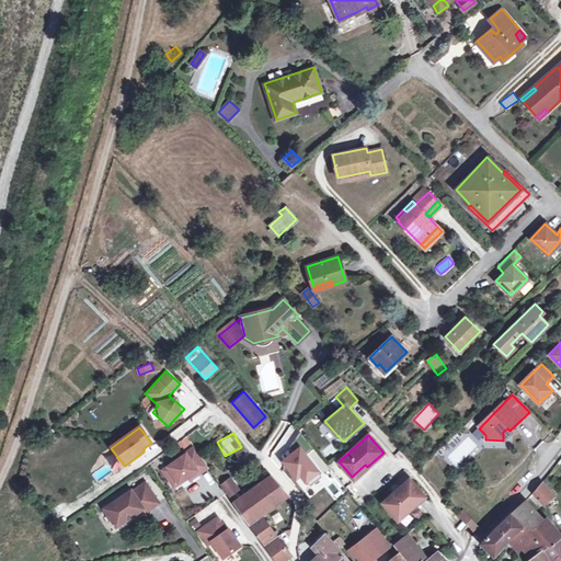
[(185,438),(179,444),(181,448),(189,442),(185,438)]
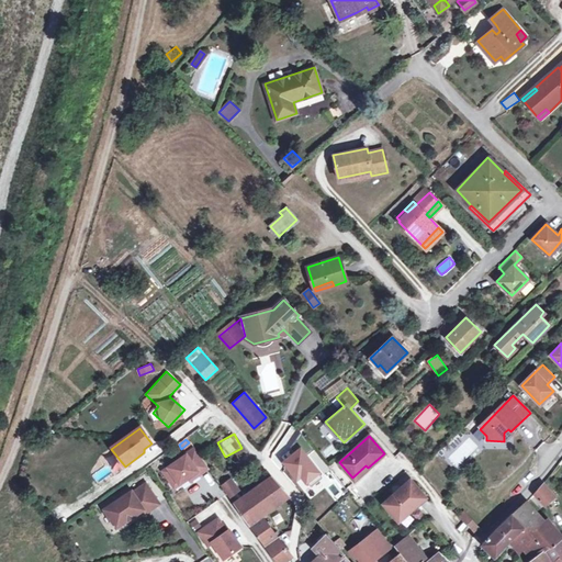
[(306,486),(322,473),(300,447),(280,462),(296,482),(300,479),(306,486)]
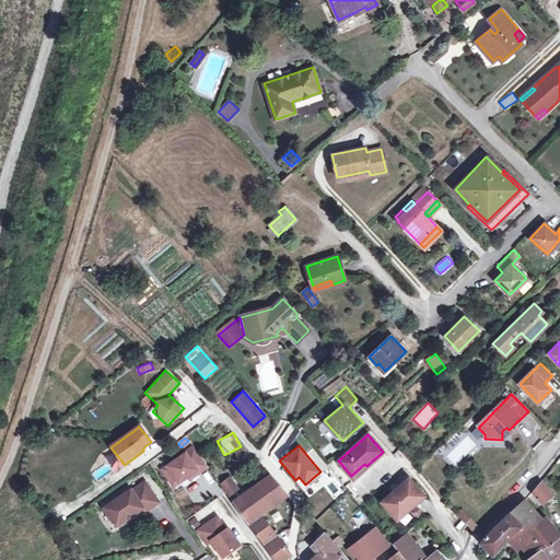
[(198,473),(208,466),(194,446),(162,469),(170,479),(175,476),(179,481),(196,469),(198,473)]
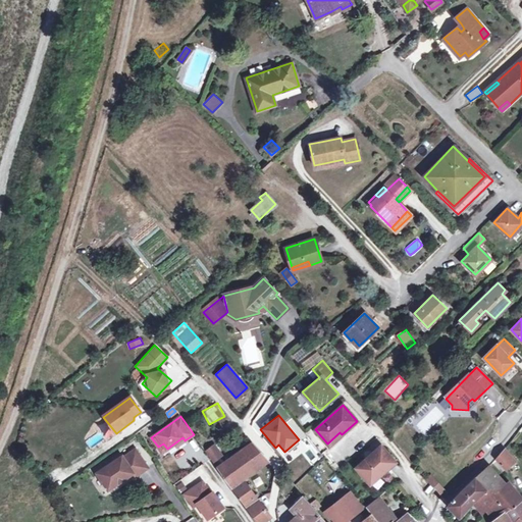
[(252,442),(242,450),(256,469),(268,461),(252,442)]
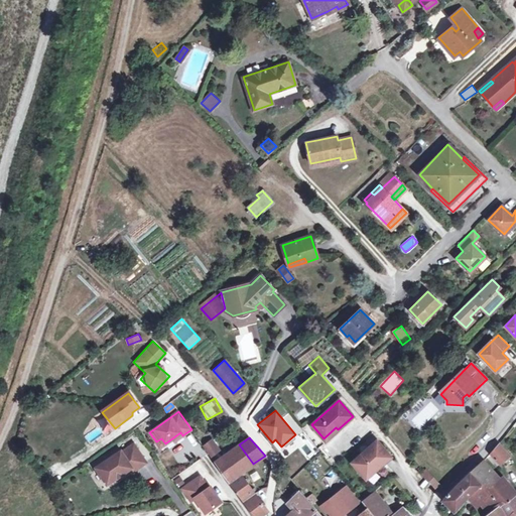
[(161,438),(156,441),(160,447),(165,443),(161,438)]
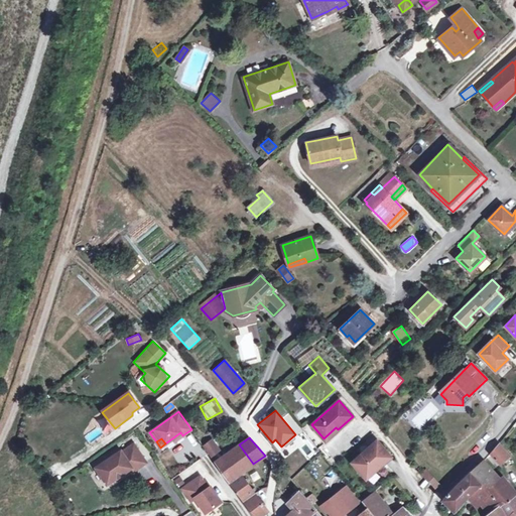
[(212,439),(203,445),(211,457),(219,450),(212,439)]
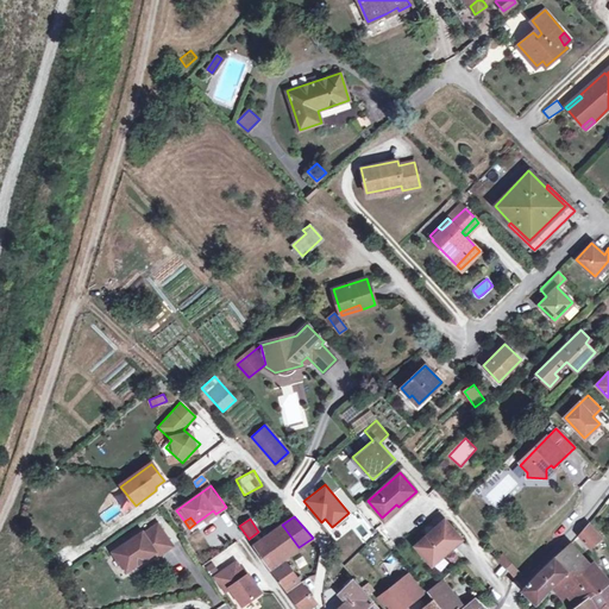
[(445,521),(416,546),(432,564),(460,539),(445,521)]
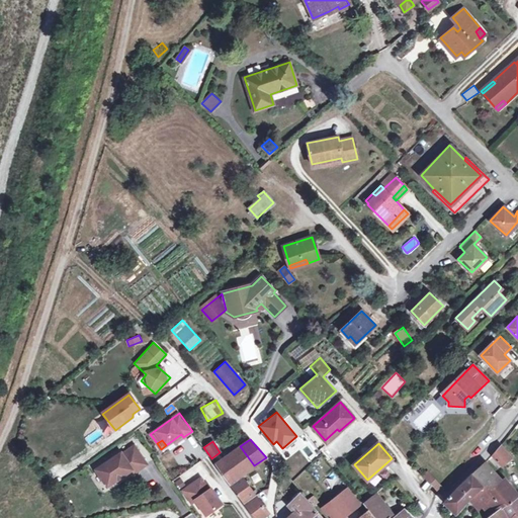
[(120,452),(96,469),(107,486),(131,469),(134,472),(146,463),(134,445),(121,453),(120,452)]
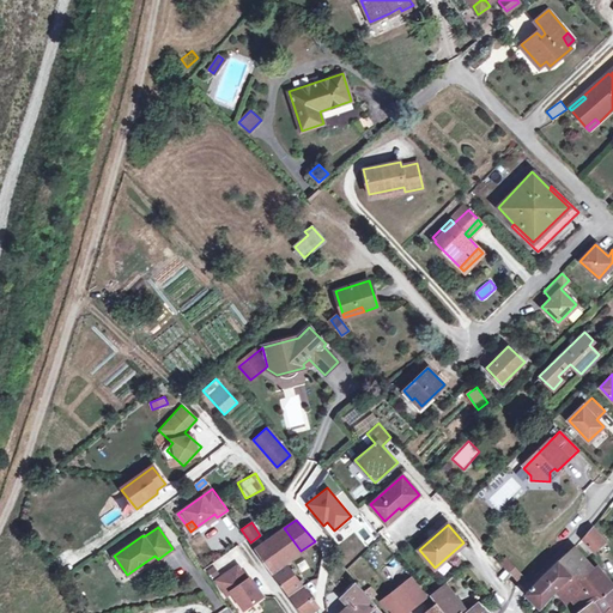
[(592,527),(582,538),(594,551),(604,541),(592,527)]
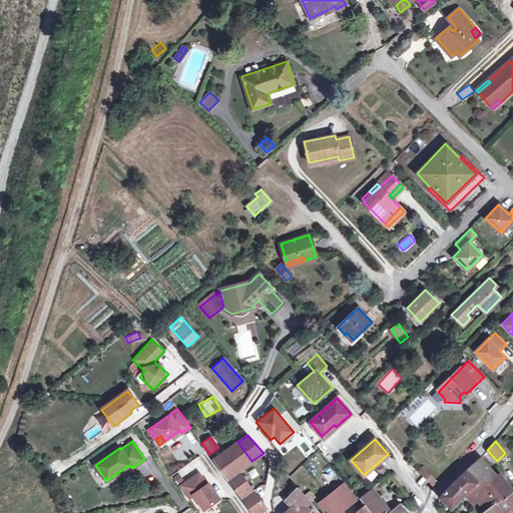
[(237,471),(251,461),(237,442),(224,451),(220,446),(209,454),(226,479),(251,512),(253,512),(264,505),(257,495),(237,471)]
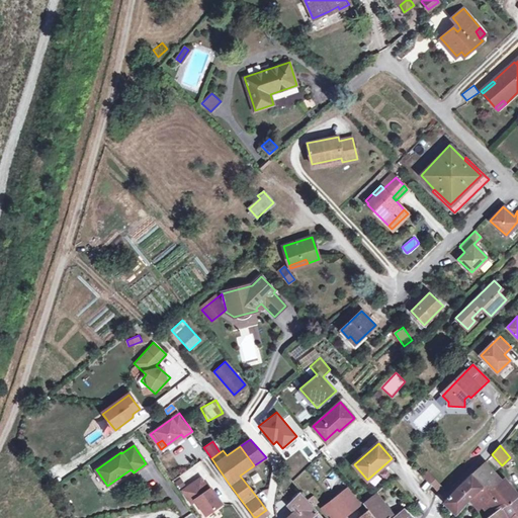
[(497,468),(502,465),(492,454),(488,458),(497,468)]
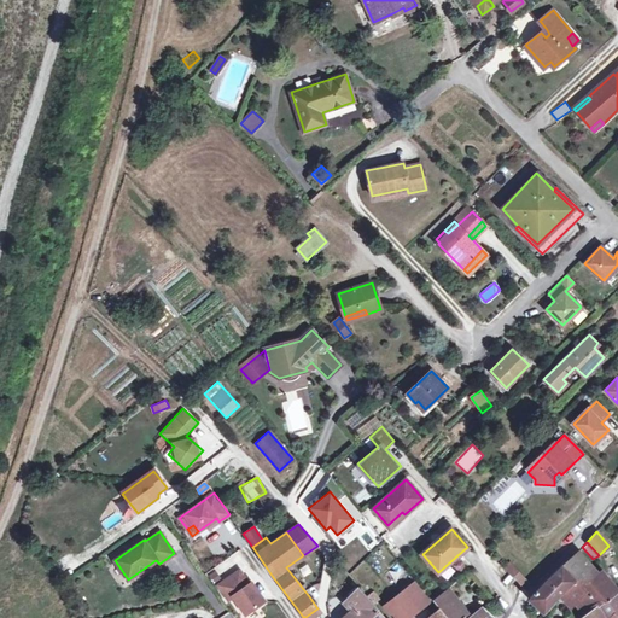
[(575,604),(587,592),(582,584),(596,572),(578,552),(563,565),(576,579),(560,595),(555,601),(558,604),(563,599),(571,608),(575,604)]
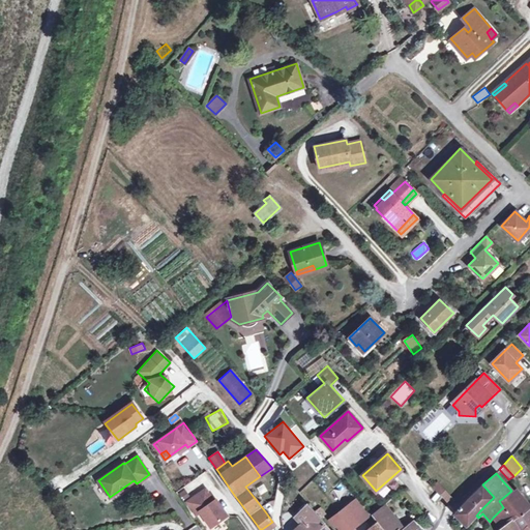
[(436,481),(432,486),(449,505),(453,500),(436,481)]
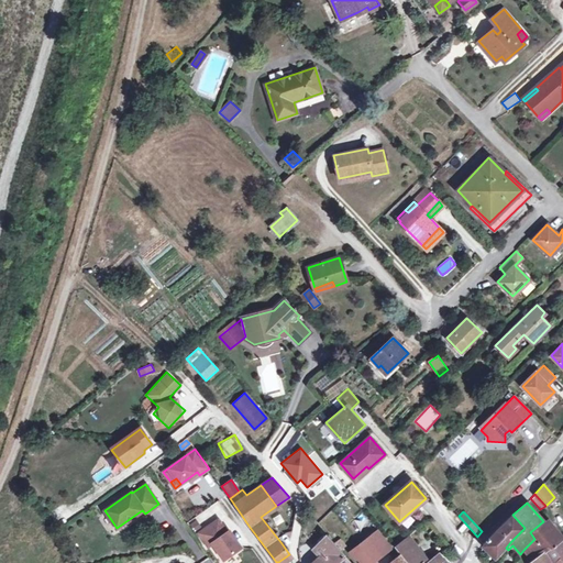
[(275,525),(283,521),(279,514),(272,517),(275,525)]
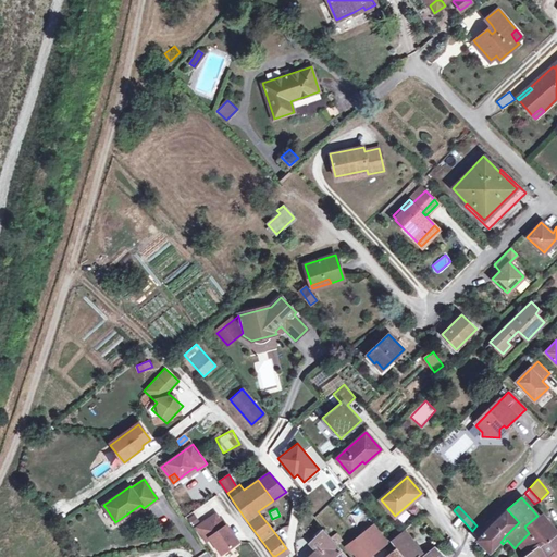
[(491,553),(500,542),(505,536),(519,522),(507,509),(478,540),(491,553)]
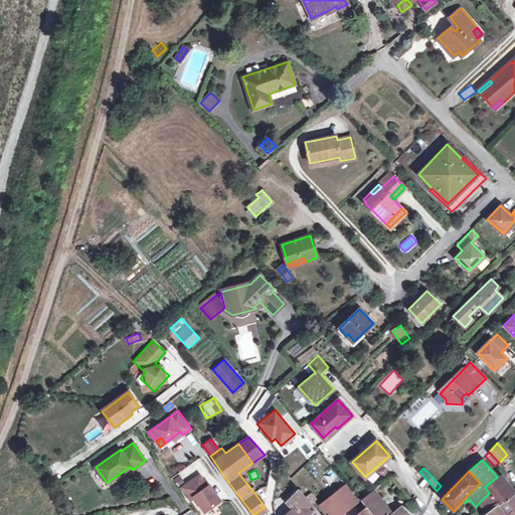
[(182,488),(190,500),(194,497),(205,512),(220,501),(209,486),(206,488),(203,485),(205,483),(199,476),(182,488)]
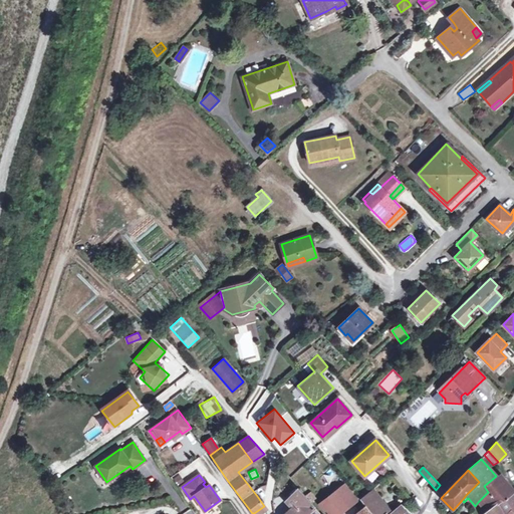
[(488,492),(498,503),(512,493),(496,476),(484,486),(488,492)]
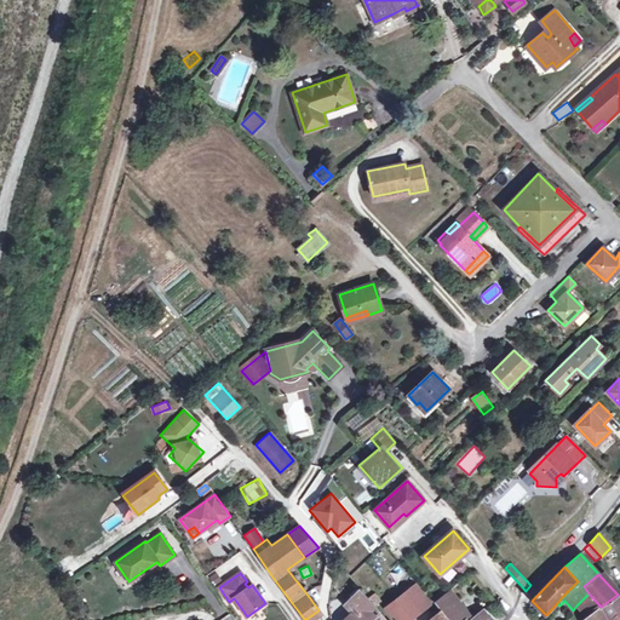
[(407,591),(424,610),(434,602),(414,580),(407,589),(407,591)]
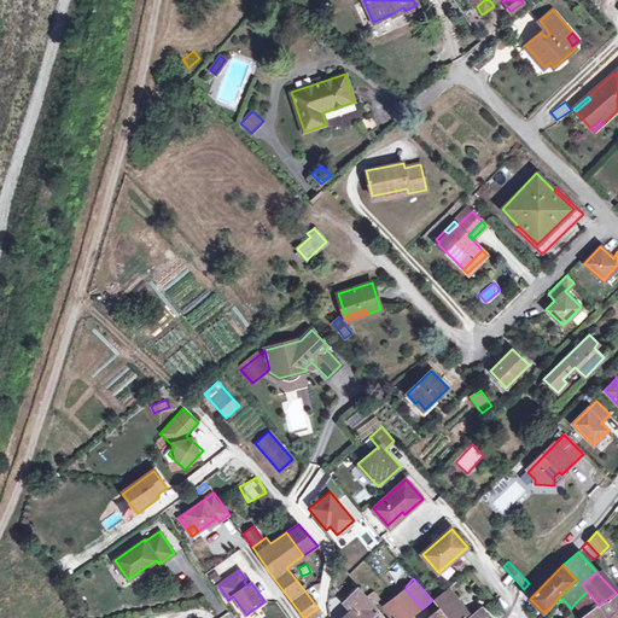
[(386,617),(360,587),(347,601),(355,610),(345,617),(386,617)]
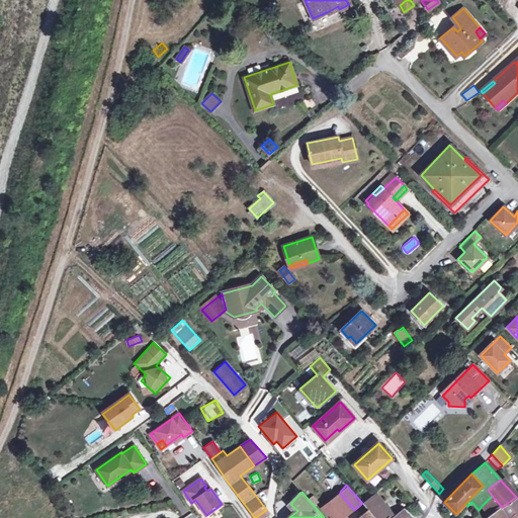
[(362,503),(368,510),(374,517),(413,517),(408,513),(404,516),(401,512),(395,516),(375,492),(362,503)]
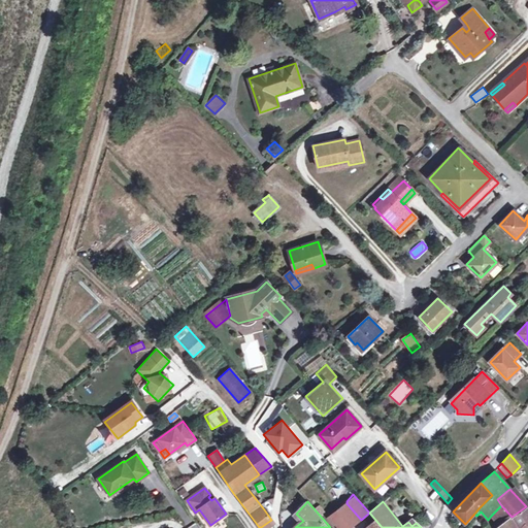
[(359,522),(361,520),(347,503),(339,509),(328,518),(336,527),(348,527),(358,520),(359,522)]
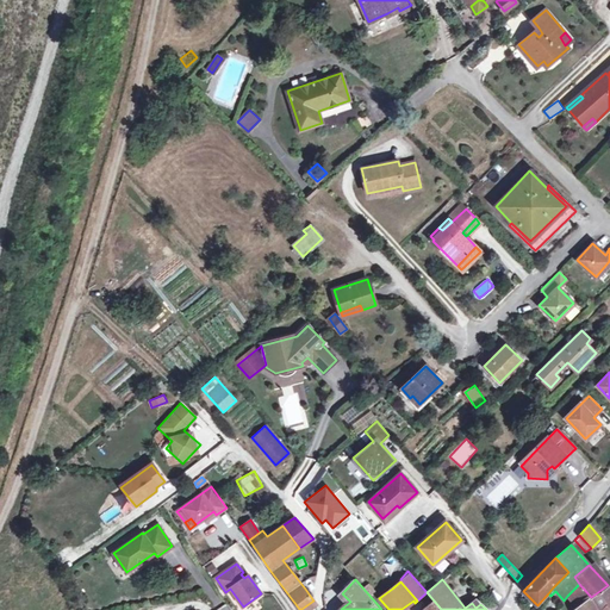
[(591,597),(579,584),(567,596),(579,608),(574,609),(601,609),(604,608),(591,597)]
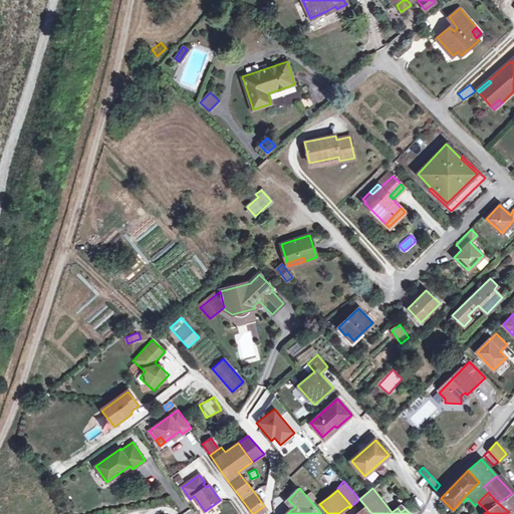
[(509,512),(512,513),(513,513),(513,495),(512,493),(498,503),(509,512)]
